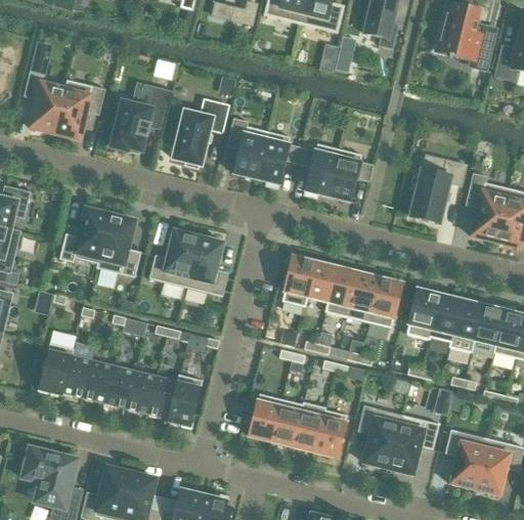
[(75,0),(73,8),(83,10),(86,0),(75,0)]
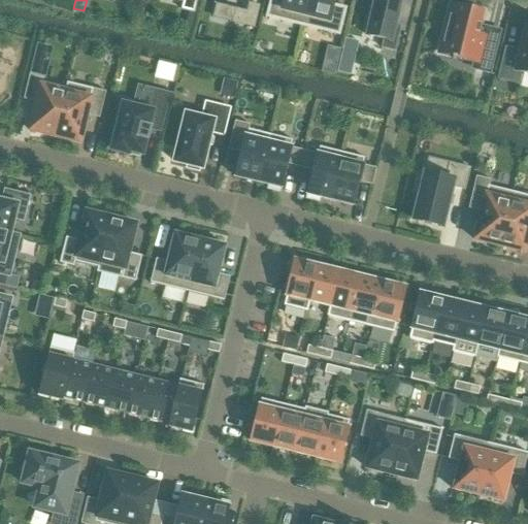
[(182,0),(180,6),(194,9),(196,0),(182,0)]
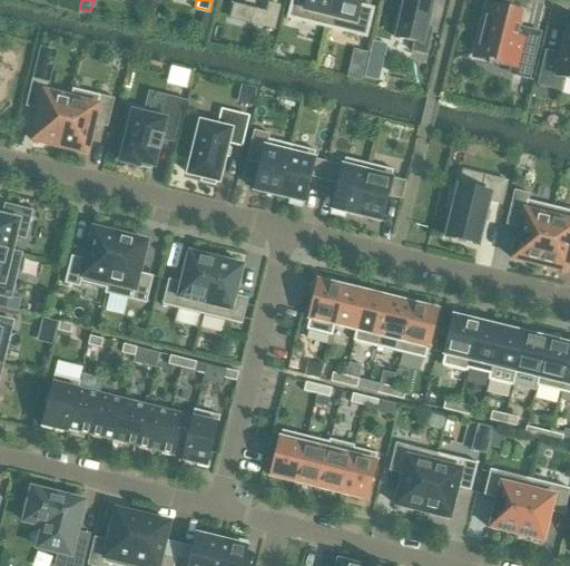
[(233,0),(229,16),(274,26),(279,3),(266,0),(233,0)]
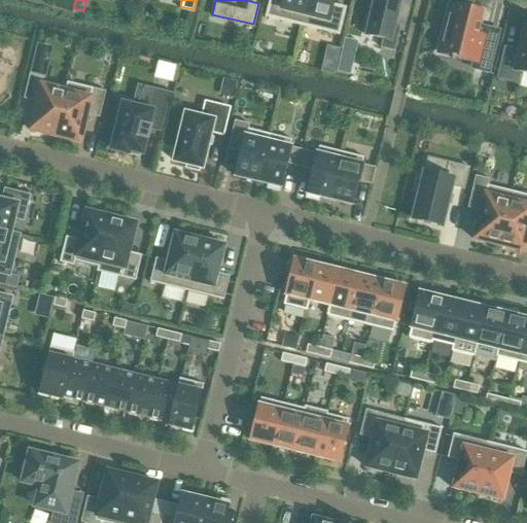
[(269,0),(267,13),(302,23),(307,0),(269,0)]
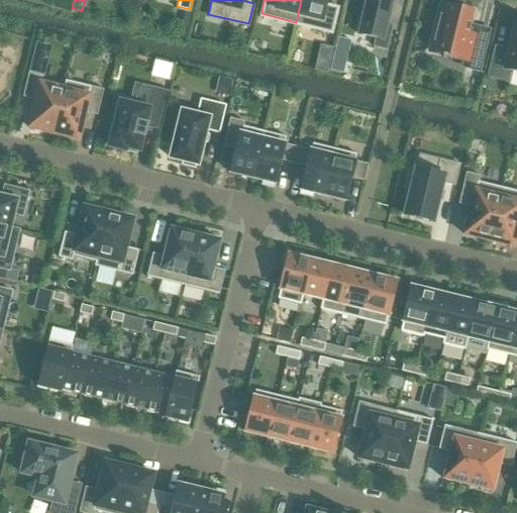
[(301,0),(296,22),(332,30),(338,5),(326,2),(326,0),(301,0)]
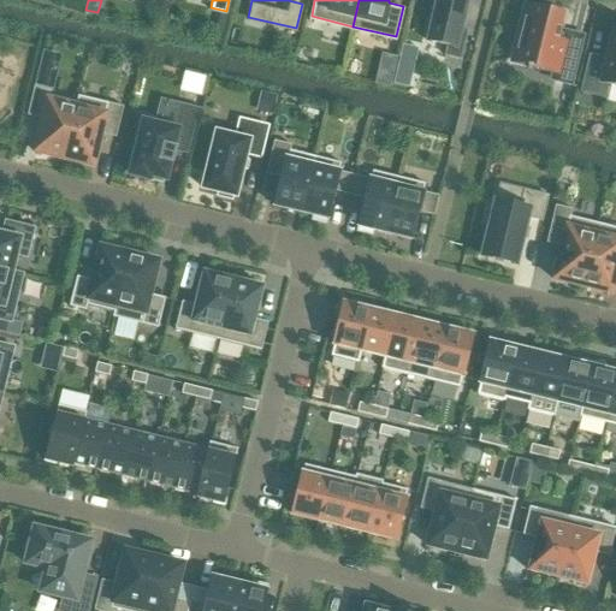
[(461,25),(466,0),(436,0),(433,16),(428,15),(424,33),(428,34),(427,39),(448,43),(445,52),(461,55),(467,27),(461,25)]
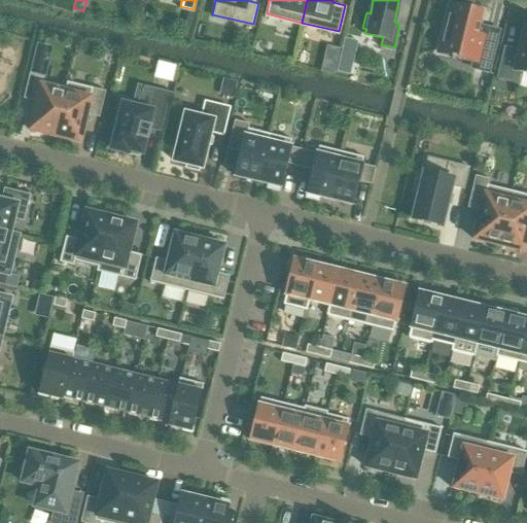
[(483,8),(450,0),(437,51),(451,55),(451,57),(455,58),(455,56),(476,61),(475,67),(489,70),(498,34),(478,29),(483,8)]
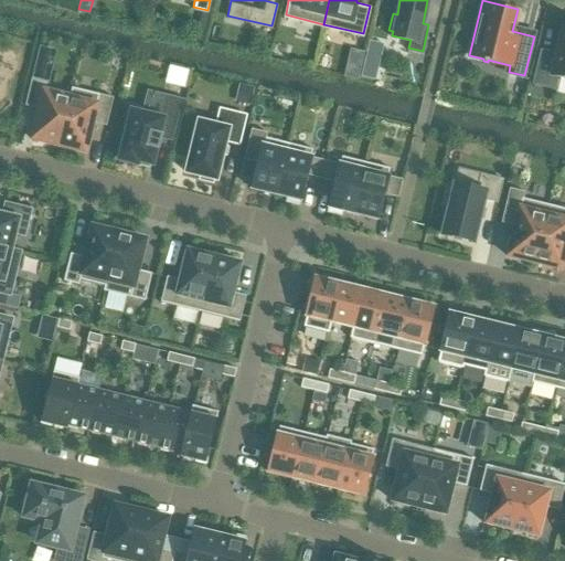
[(564,73),(564,24),(558,52),(545,49),(539,76),(553,81),(555,71),(564,73)]
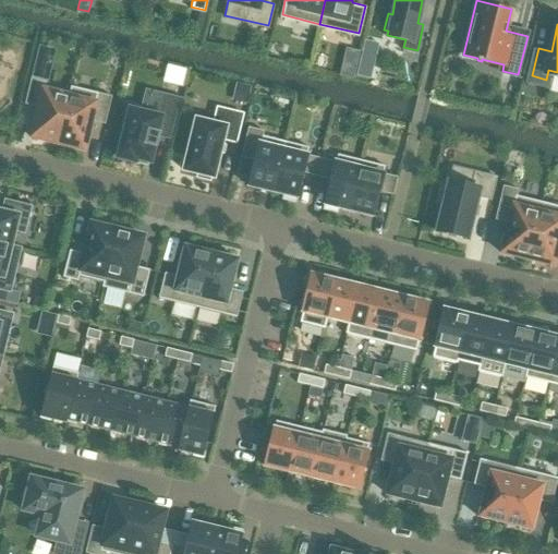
[(363,45),(360,60),(374,63),(377,48),(363,45)]
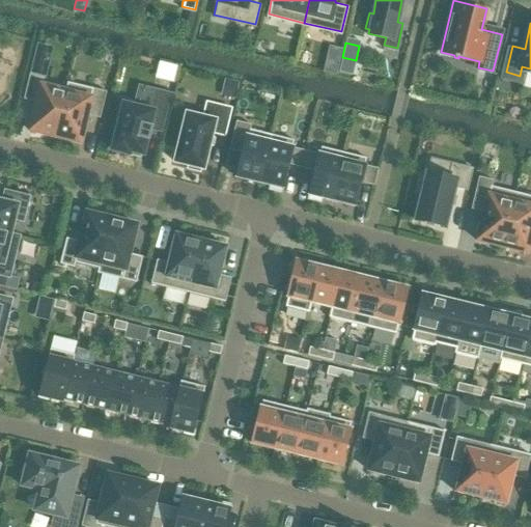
[(46,74),(30,71),(24,96),(36,100),(30,128),(55,135),(55,134),(67,85),(44,79),(46,74)]
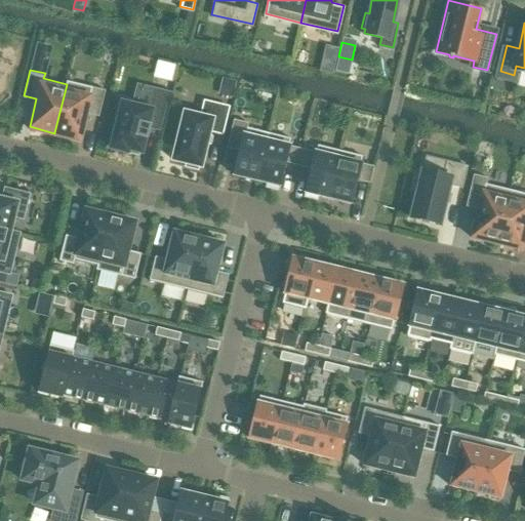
[(221,75),(218,92),(233,95),(236,78),(221,75)]
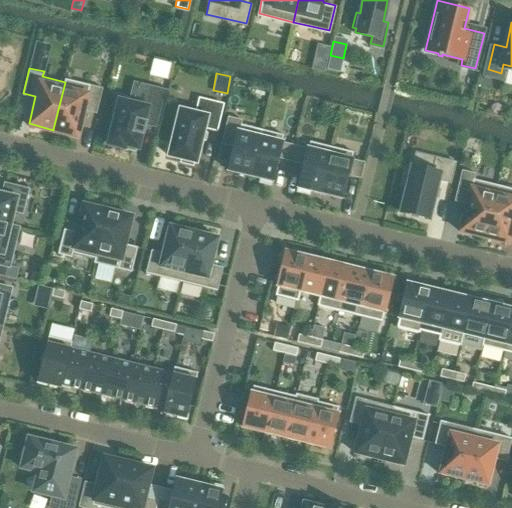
[(97,111),(103,86),(66,77),(65,82),(53,129),(78,135),(84,108),(97,111)]
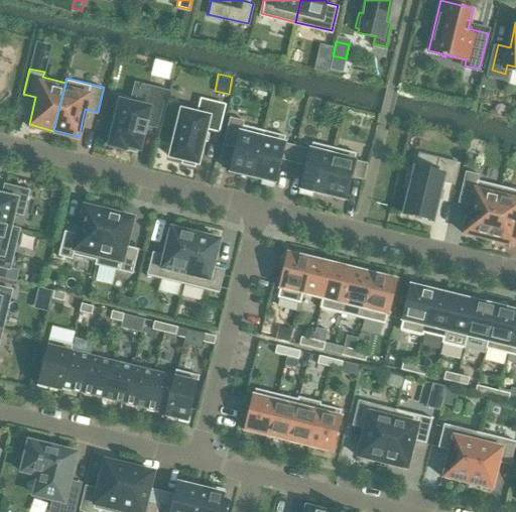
[(137,99),(118,94),(112,115),(116,116),(110,143),(125,147),(126,144),(139,147),(142,133),(144,134),(147,123),(156,125),(163,98),(150,95),(147,106),(136,103),(137,99)]
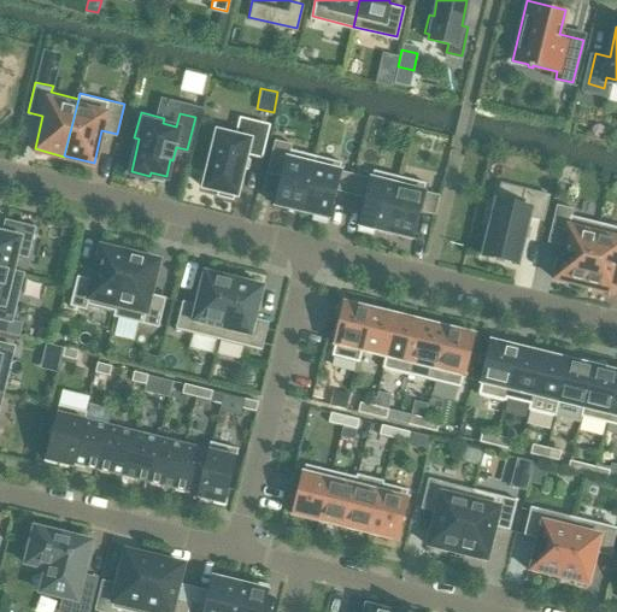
[(260,154),(268,123),(240,117),(236,134),(217,129),(204,186),(219,189),(218,193),(231,196),(233,193),(236,193),(246,151),(260,154)]
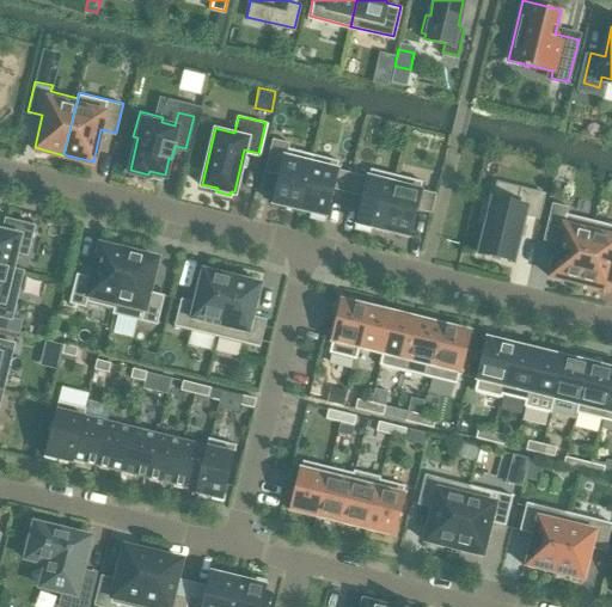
[(286,155),(289,141),(273,136),(264,170),(280,173),(273,201),(299,208),(312,153),(312,152),(310,160),(286,155)]
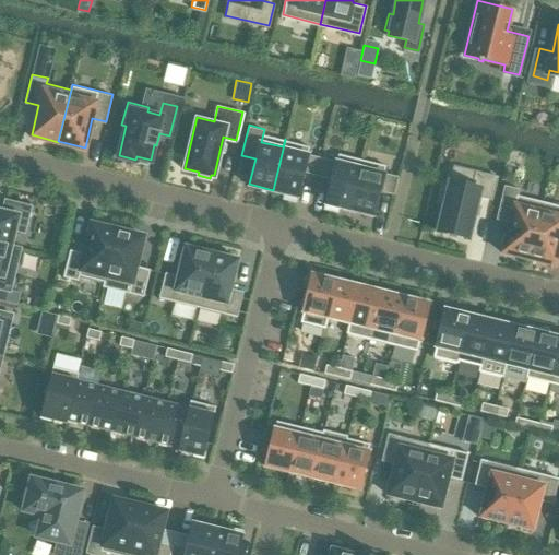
[(308,153),(309,145),(285,140),(273,190),(284,192),(283,197),(296,200),(305,166),(317,169),(320,156),(308,153)]
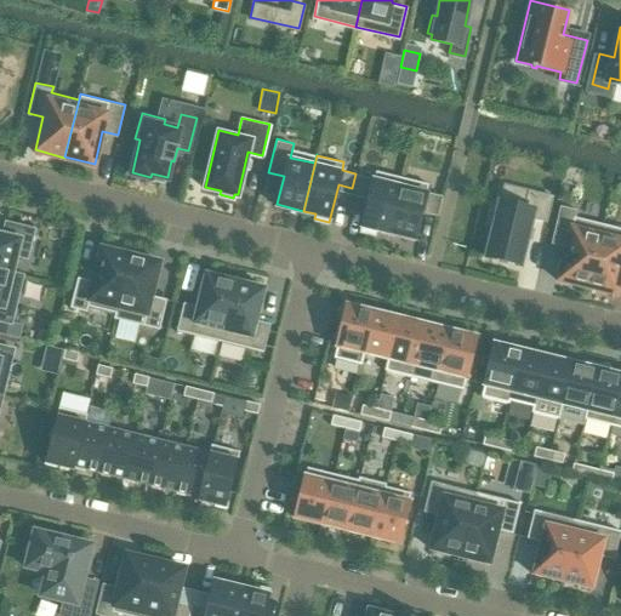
[(386,231),(398,175),(376,169),(374,177),(355,174),(352,188),(370,193),(360,229),(375,233),(376,228),(386,231)]
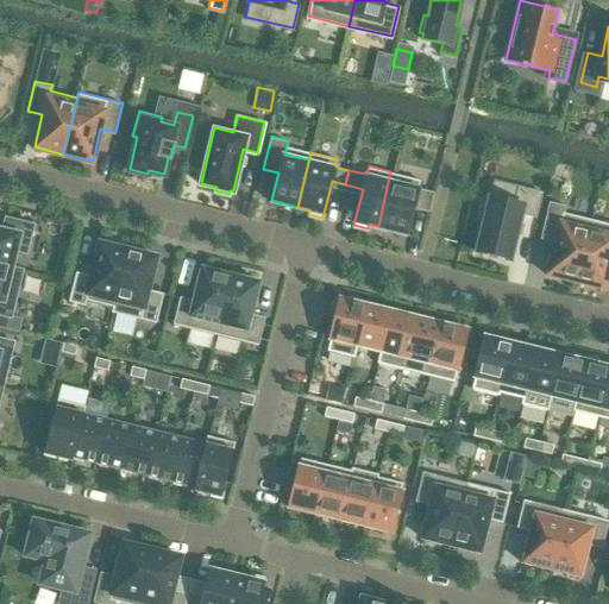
[(419,187),(421,178),(390,171),(378,226),(407,233),(414,206),(429,209),(434,190),(419,187)]
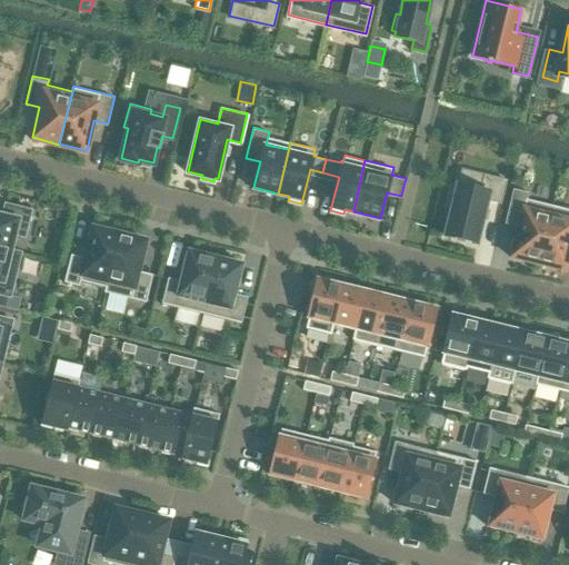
[(506,177),(482,171),(479,185),(458,180),(457,184),(452,182),(449,198),(453,199),(445,231),(477,239),(488,196),(500,199),(506,177)]
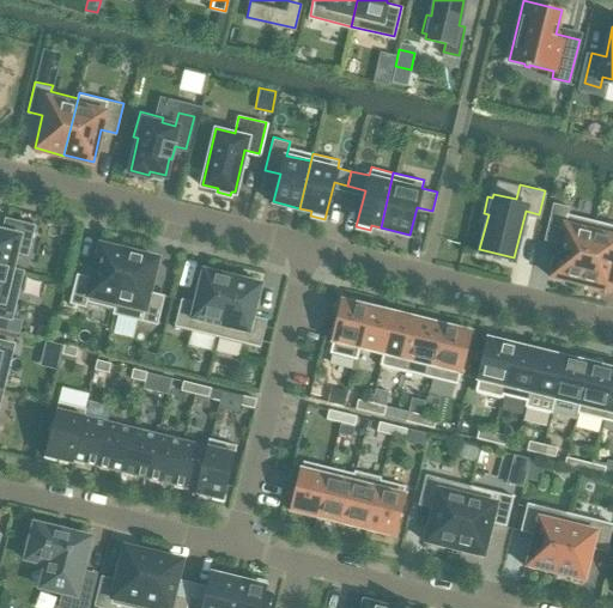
[(580,281),(593,228),(566,220),(569,210),(552,205),(544,238),(559,242),(551,274),(580,281)]
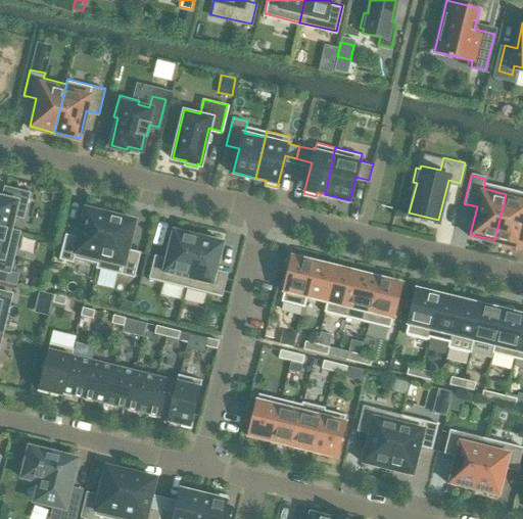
[(29,191),(5,185),(2,197),(0,196),(0,226),(18,231),(19,230),(9,228),(13,213),(22,216),(29,191)]
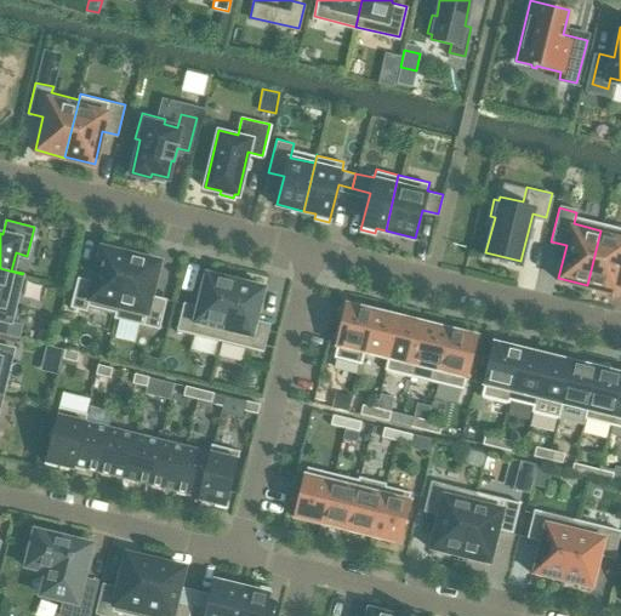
[(620,234),(600,231),(587,285),(616,292),(620,274),(620,234)]
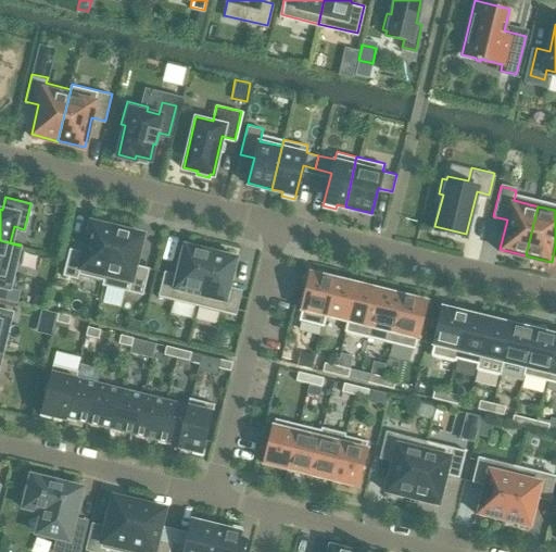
[(116,227),(90,221),(83,250),(70,247),(63,274),(78,278),(80,267),(105,274),(116,227)]
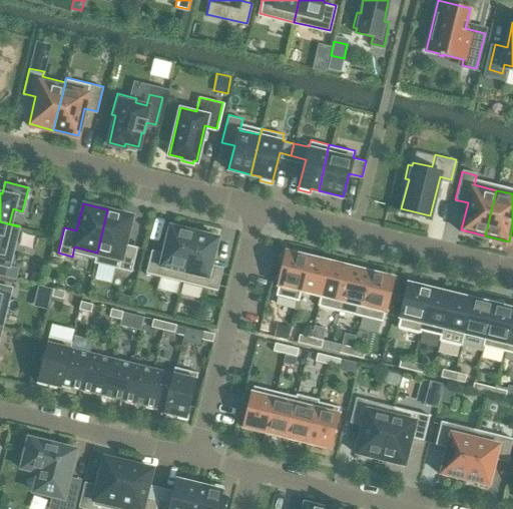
[(132,215),(107,209),(97,252),(120,258),(117,268),(131,271),(138,245),(125,242),(132,215)]
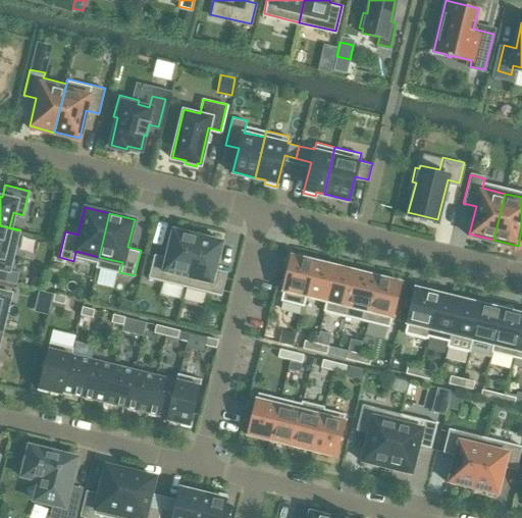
[(19,230),(0,225),(0,277),(5,279),(8,269),(9,269),(19,230)]
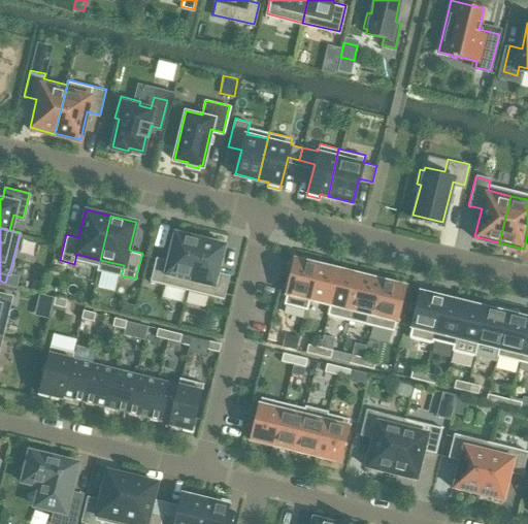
[(174,231),(168,259),(156,256),(150,280),(187,289),(200,237),(174,231)]
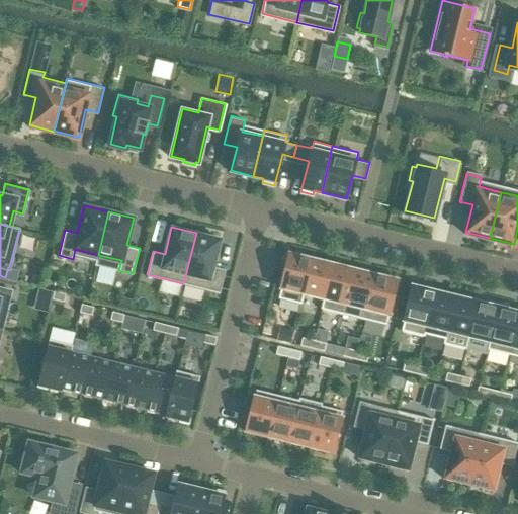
[(196,233),(183,283),(220,292),(226,269),(213,266),(221,239),(196,233)]
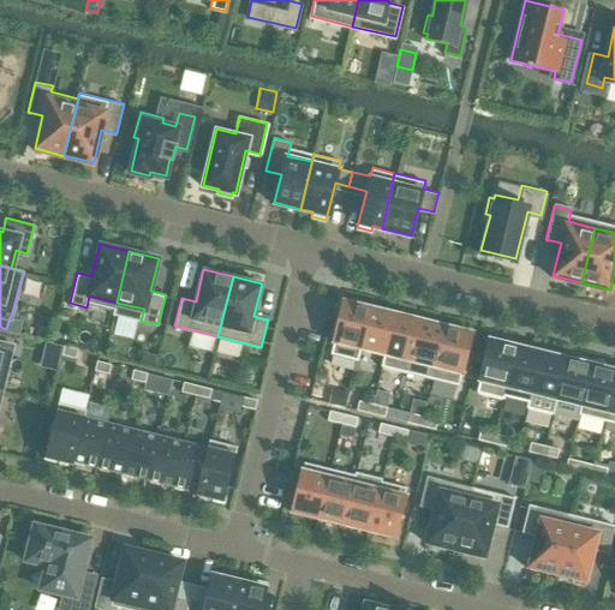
[(370,306),(344,299),(330,352),(357,359),(359,347),(370,306)]
